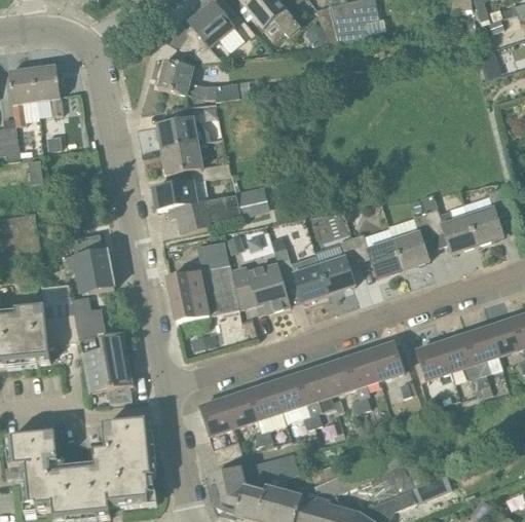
[(288,37),(299,28),(275,0),(238,0),(272,41),(284,32),(288,37)]
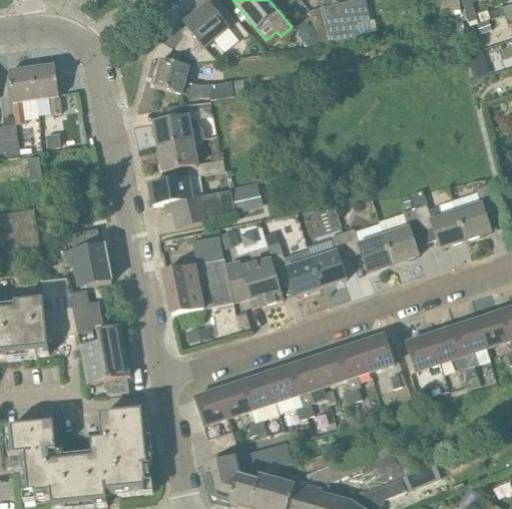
[(280,0),(285,9),(299,0),(280,0)]
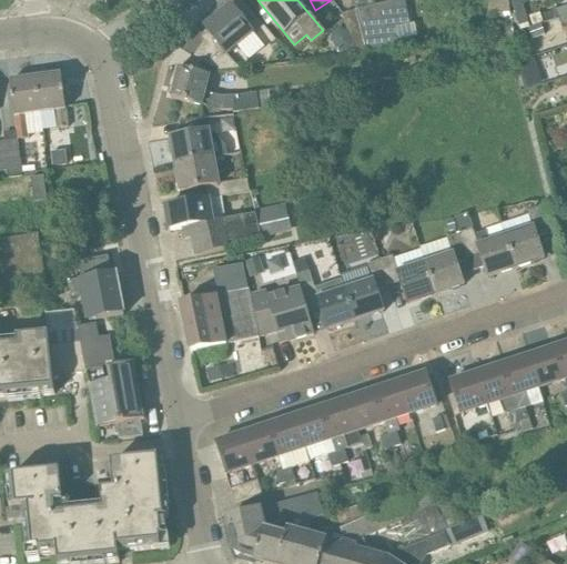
[(397,24),(409,21),(405,0),(382,0),(371,2),(370,0),(353,0),(355,7),(365,50),(403,46),(397,24)]
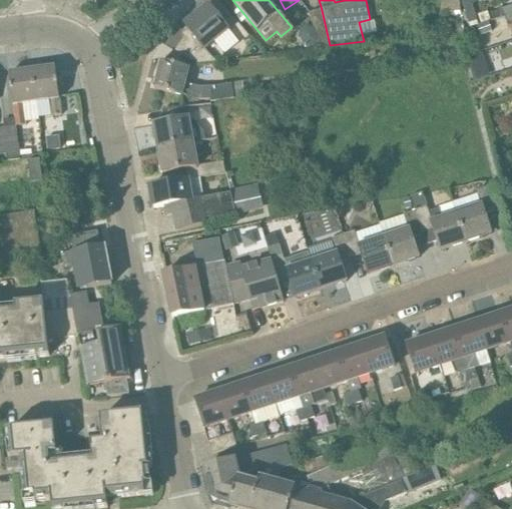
[(195,60),(215,59),(204,46),(228,27),(207,1),(182,21),(187,27),(173,47),(195,60)]
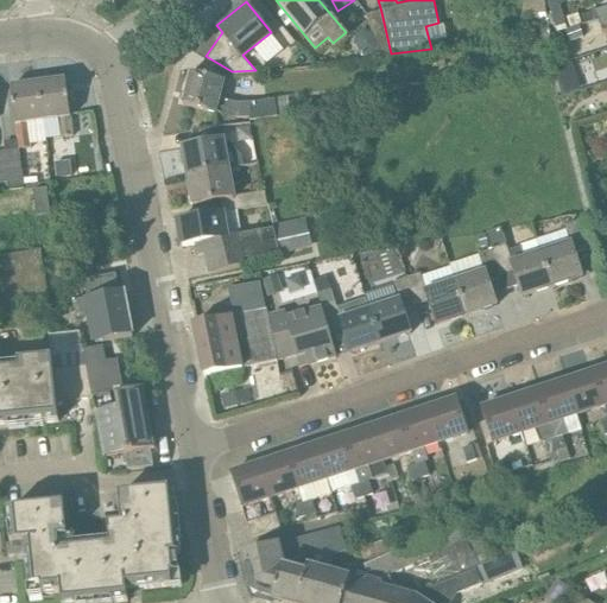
[(606,2),(595,6),(598,13),(606,11),(606,2)]
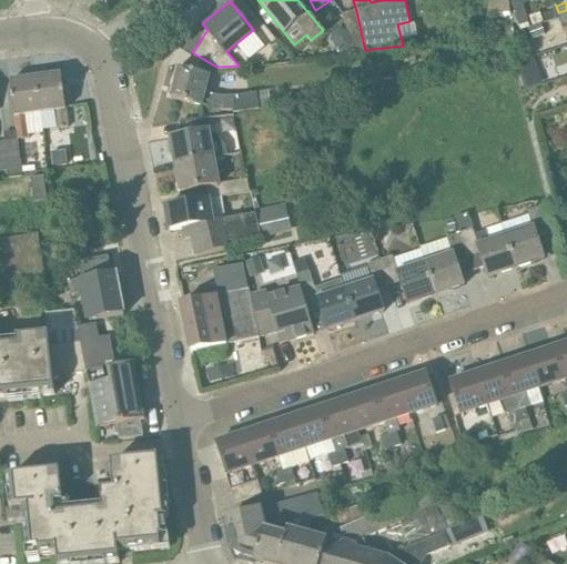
[(352,52),(365,50),(355,7),(341,10),(346,29),(350,43),(352,52)]
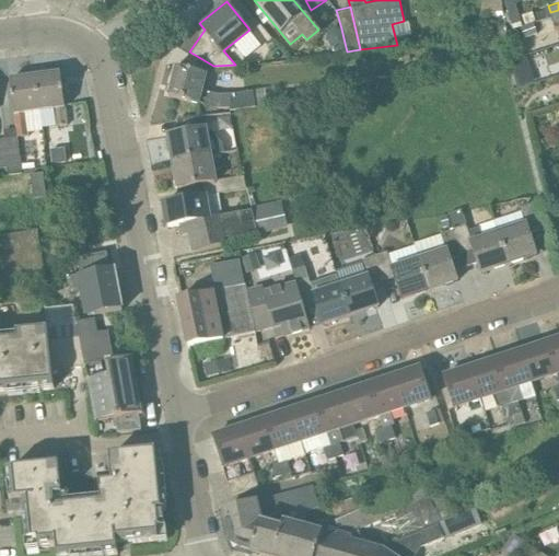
[(535,21),(522,25),(525,35),(538,31),(535,21)]
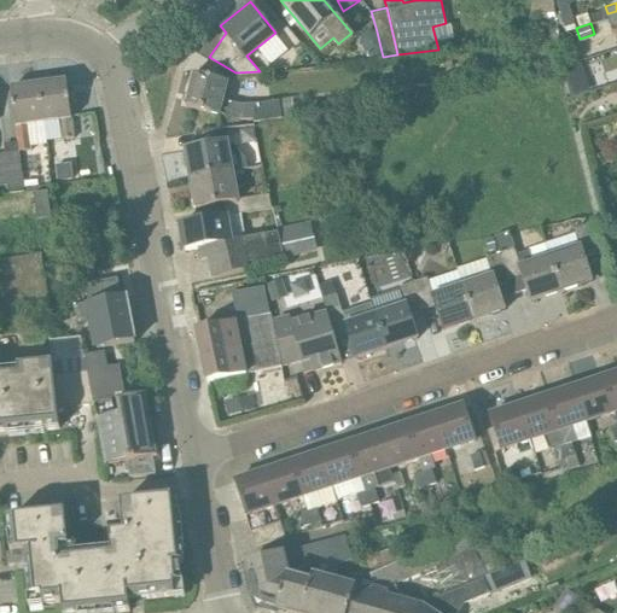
[(370,27),(365,28),(360,35),(364,51),(372,54),(377,53),(380,47),(377,31),(370,27)]
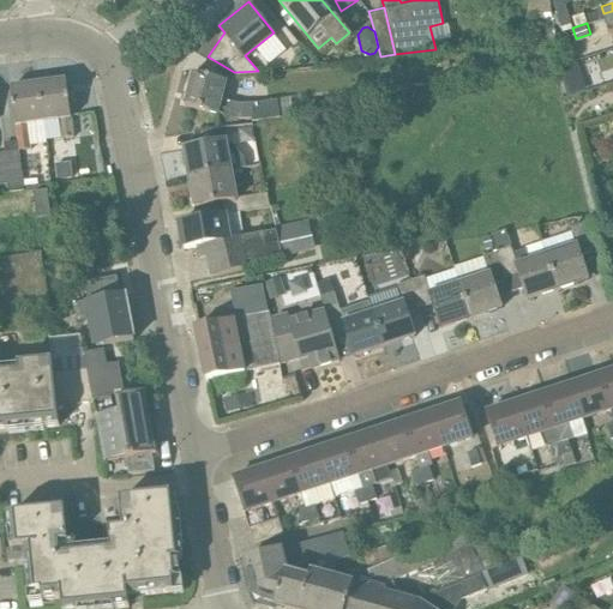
[(528,42),(529,54),(530,60),(546,58),(544,41),(528,42)]
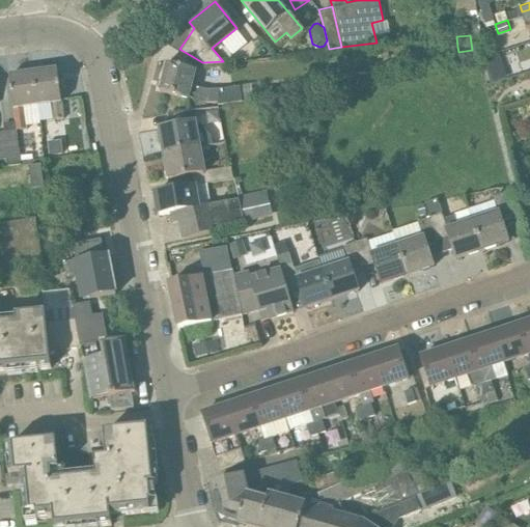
[(388,46),(372,46),(372,55),(388,55),(388,46)]
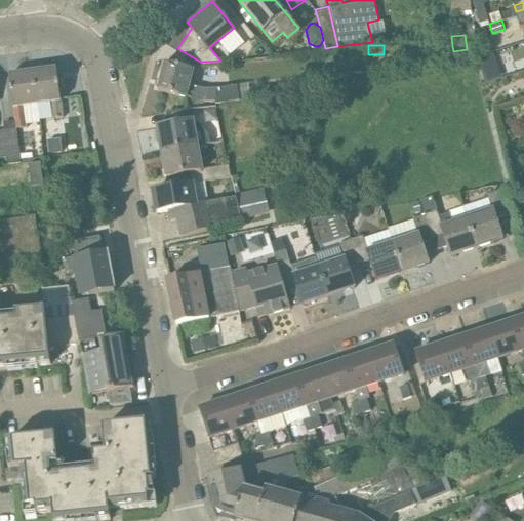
[(496,61),(492,48),(476,54),(480,66),(496,61)]
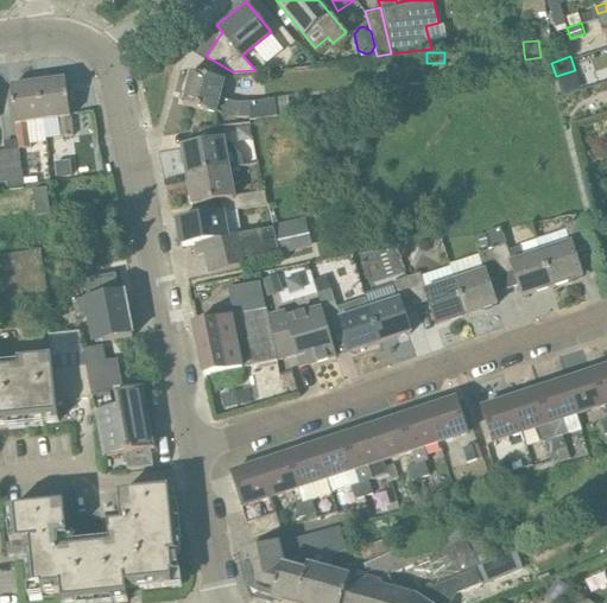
[(258,115),(277,113),(274,95),(247,97),(247,100),(235,100),(220,96),(223,77),(189,69),(181,101),(234,114),(250,114),(248,115),(258,115)]
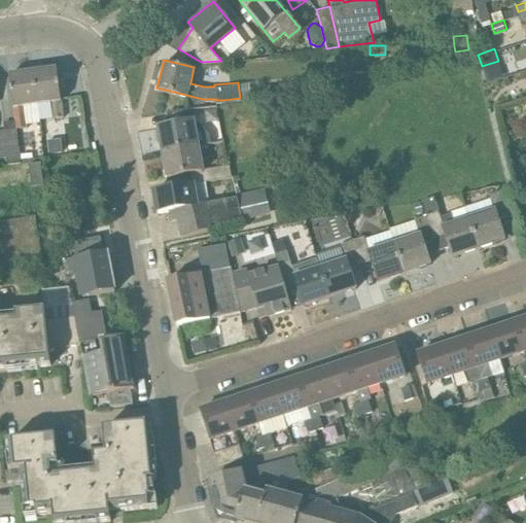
[(36,103),(37,103),(49,101),(51,116),(62,114),(57,66),(32,69),(36,103)]
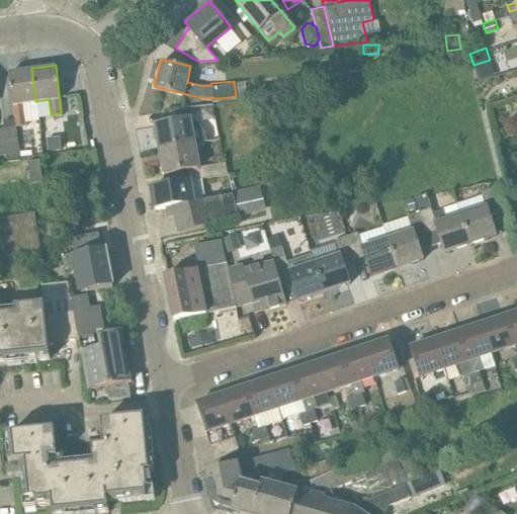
[(41,152),(36,101),(35,101),(31,68),(8,71),(14,123),(2,125),(6,152),(7,159),(19,158),(15,124),(25,122),(29,154),(41,152)]
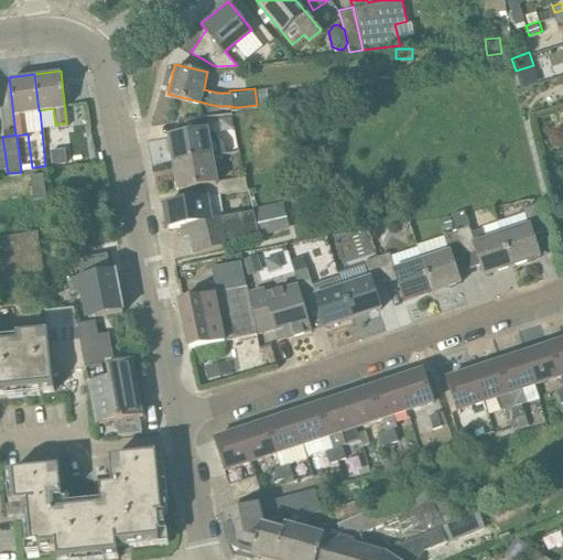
[(290,98),(289,89),(280,90),(281,99),(290,98)]
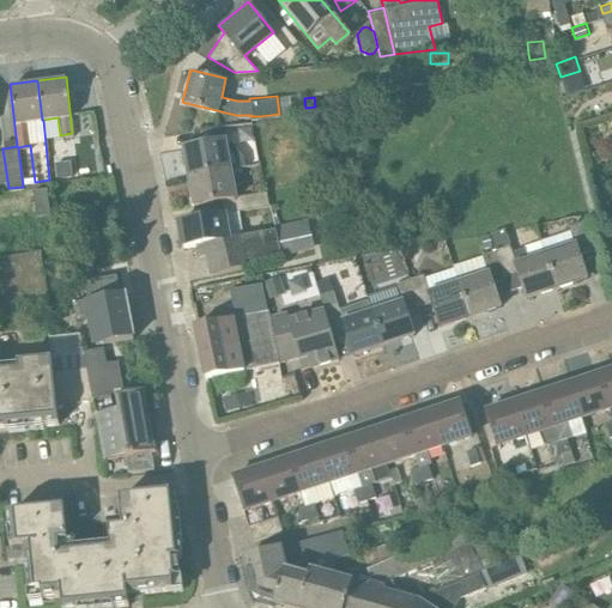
[(304,98),(290,101),(291,113),(306,111),(304,98)]
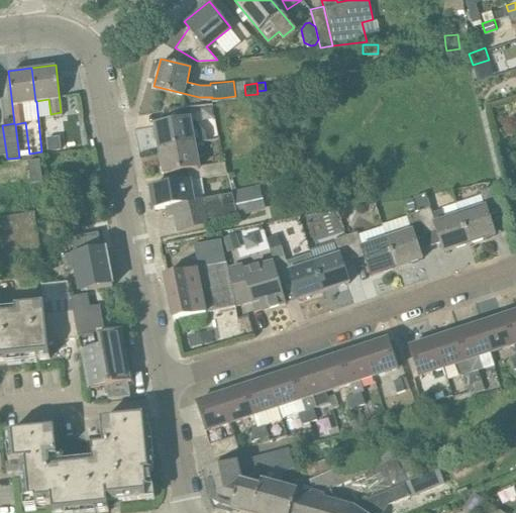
[(159,146),(194,140),(190,116),(214,113),(212,102),(183,107),(185,116),(153,122),(159,146)]
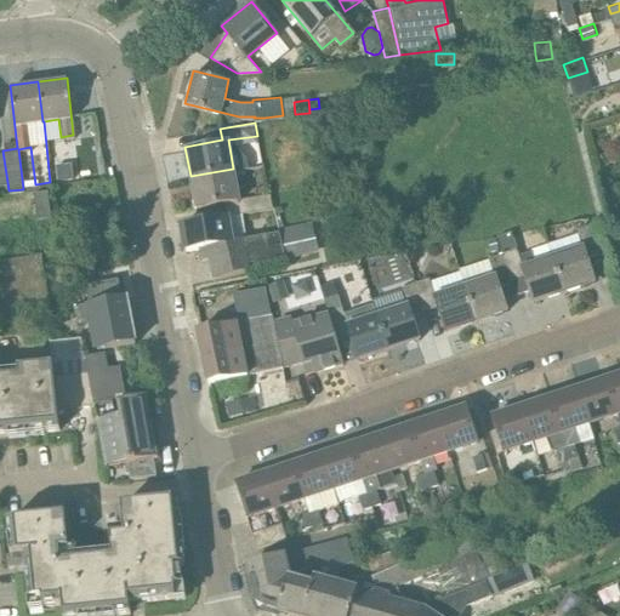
[(70,161),(56,164),(57,178),(72,177),(70,161)]
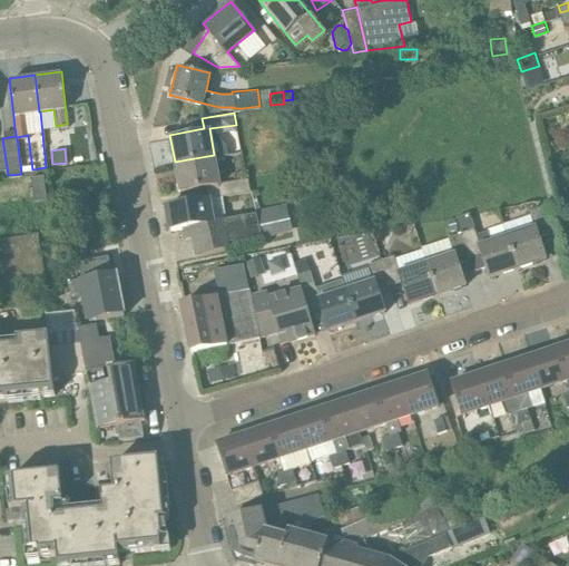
[(209,196),(221,194),(249,188),(247,176),(218,182),(214,155),(175,162),(179,188),(207,184),(209,196)]
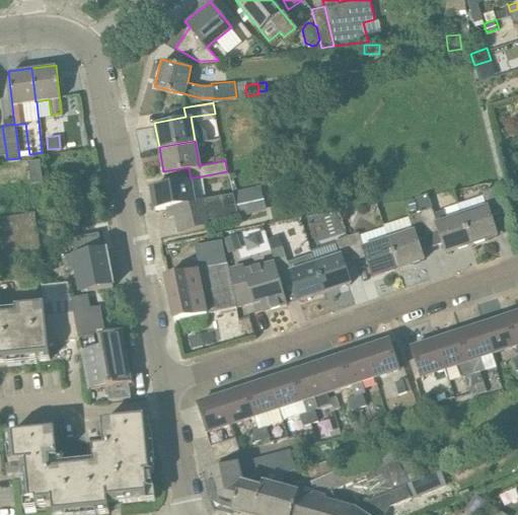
[(30,180),(42,179),(39,158),(27,160),(30,180)]
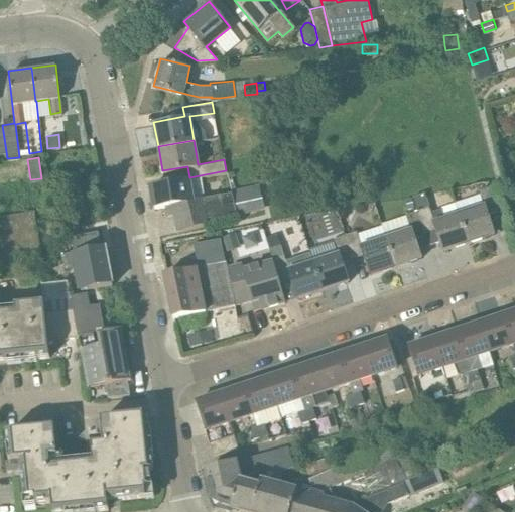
[(200,175),(189,177),(148,184),(152,207),(166,204),(169,215),(172,214),(176,231),(237,215),(232,190),(204,196),(200,175)]
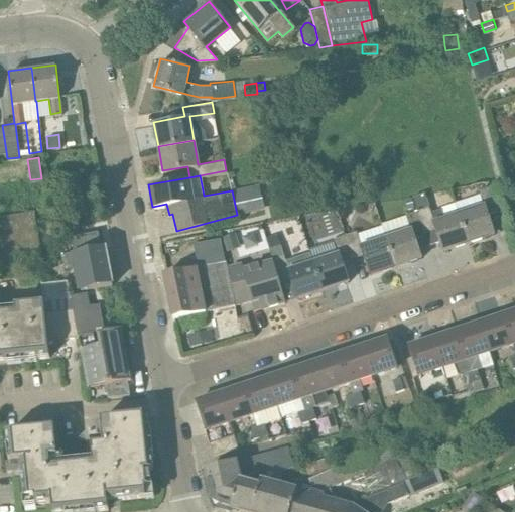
[(238,214),(263,208),(257,182),(232,188),(238,214)]
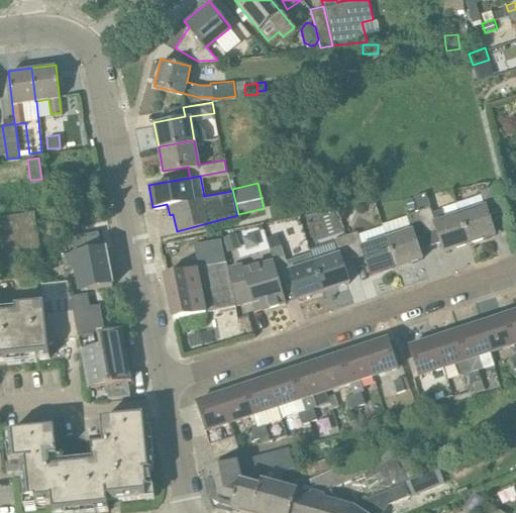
[(458,211),(469,240),(494,231),(487,213),(498,209),(491,185),(479,189),(483,203),(458,211)]
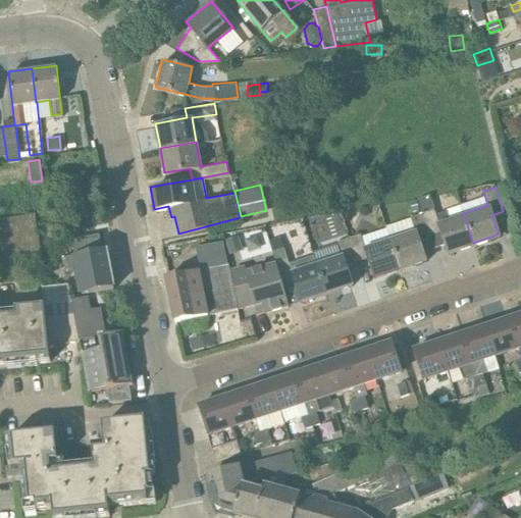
[(473,243),(463,213),(449,218),(446,209),(435,212),(428,193),(417,197),(420,207),(421,210),(421,211),(429,236),(432,246),(444,242),(447,251),(473,243)]
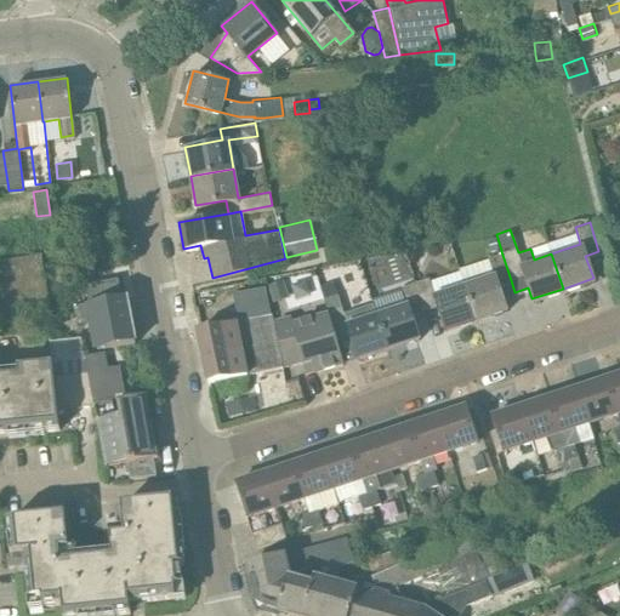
[(491,249),(500,246),(496,234),(487,238),(491,249)]
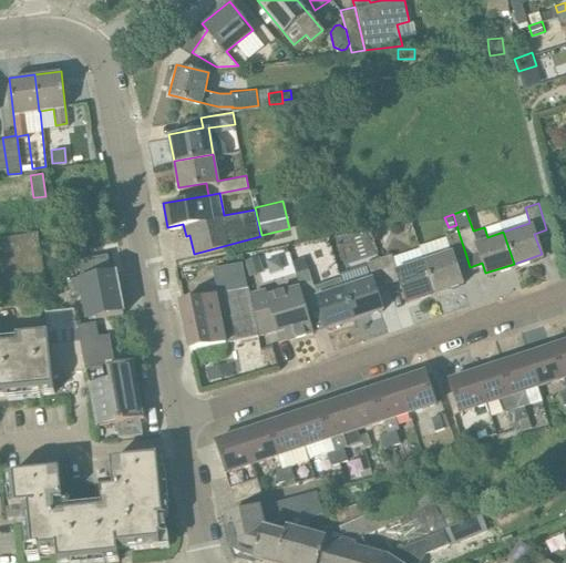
[(454,260),(466,256),(458,229),(444,233),(450,248),(423,257),(433,290),(461,280),(454,260)]
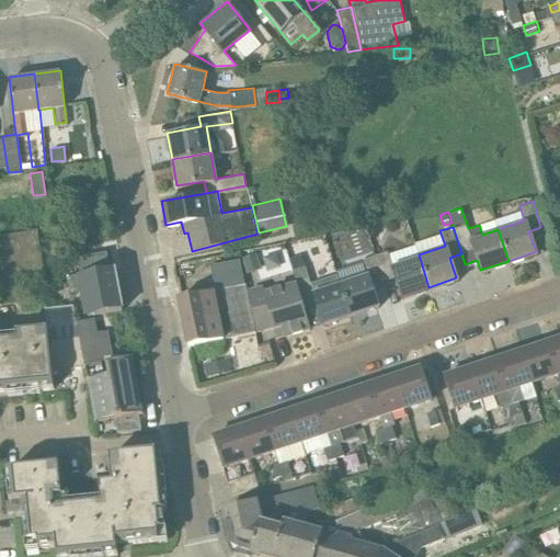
[(0,283),(44,275),(36,228),(0,231),(0,283)]
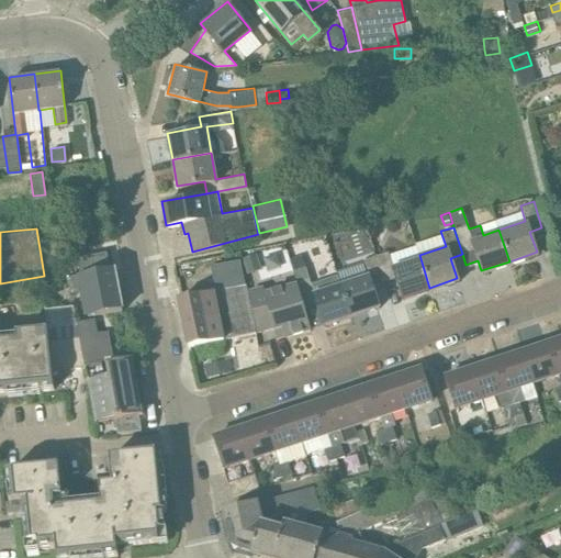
[(429,288),(419,255),(393,264),(388,248),(374,253),(383,280),(395,276),(402,297),(429,288)]
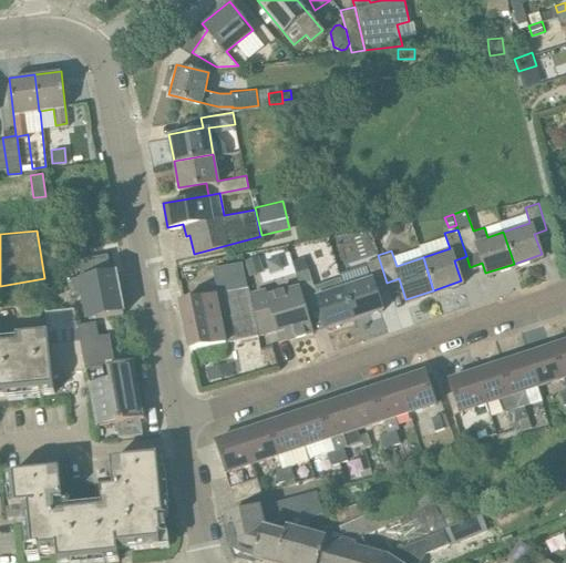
[(258,254),(244,258),(248,274),(263,269),(258,254)]
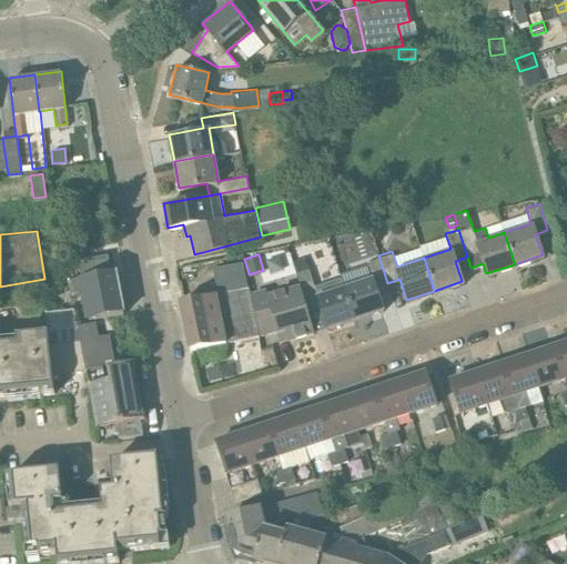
[(375,288),(387,283),(378,255),(364,261),(368,277),(343,284),(354,318),(382,308),(375,288)]
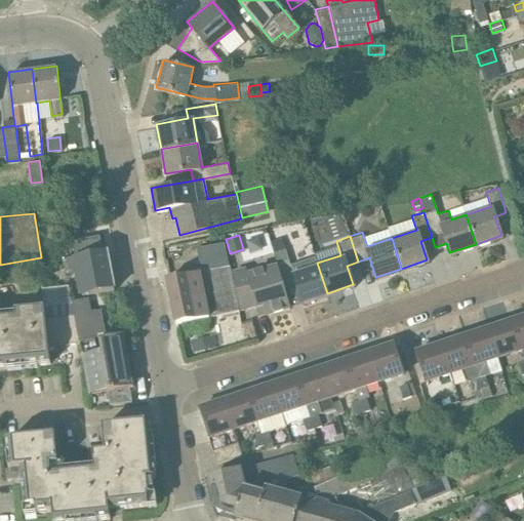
[(327,293),(317,263),(315,255),(290,264),(284,247),(273,251),(277,265),(283,285),(294,282),(301,302),(327,293)]
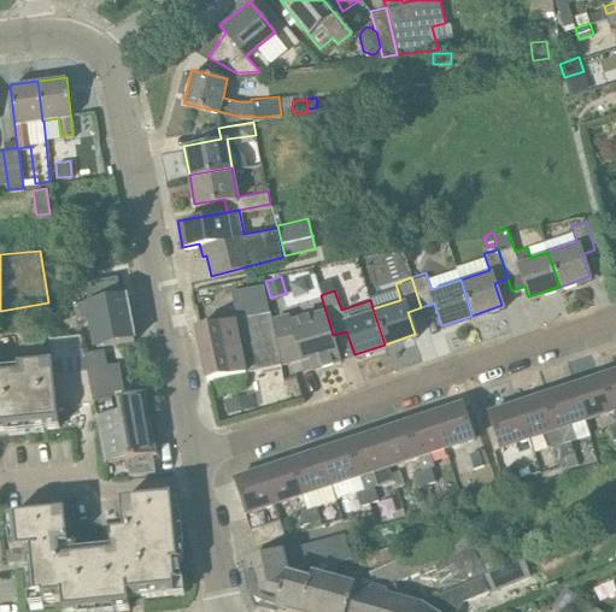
[(87,312),(93,345),(104,343),(133,337),(124,293),(71,302),(74,315),(87,312)]
